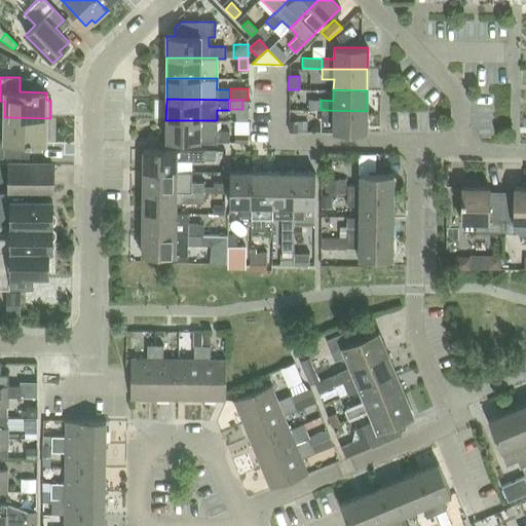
[(307,110),(321,110),(321,100),(307,100),(307,110)]
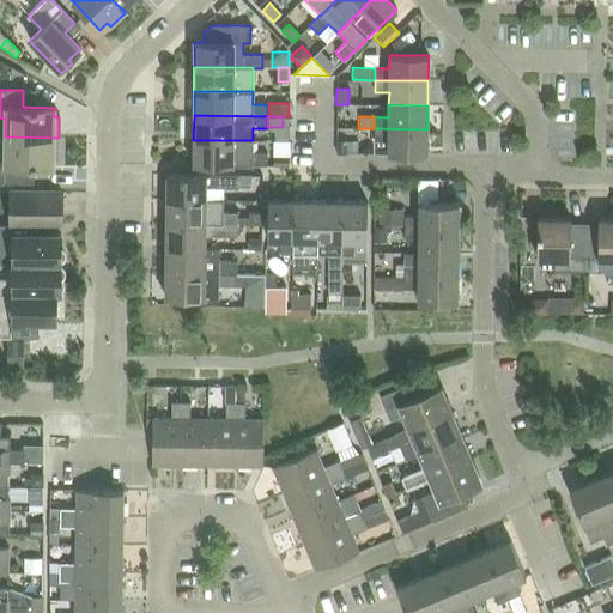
[(428,129),(374,128),(374,140),(388,141),(388,155),(426,155),(428,129)]
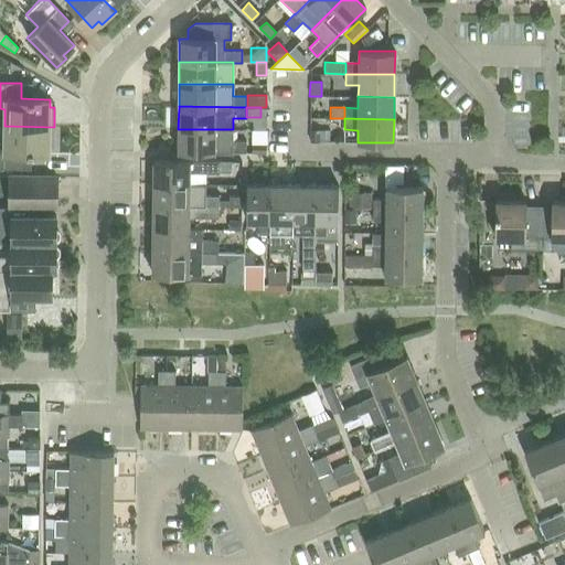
[(54,127),(4,126),(3,142),(0,142),(0,168),(20,169),(20,153),(50,155),(50,147),(53,147),(54,127)]
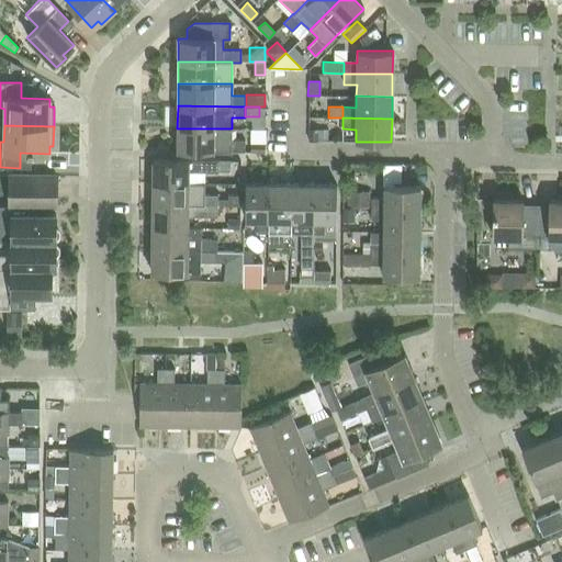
[(177,152),(244,152),(244,141),(231,141),(232,128),(213,128),(177,128),(177,152)]
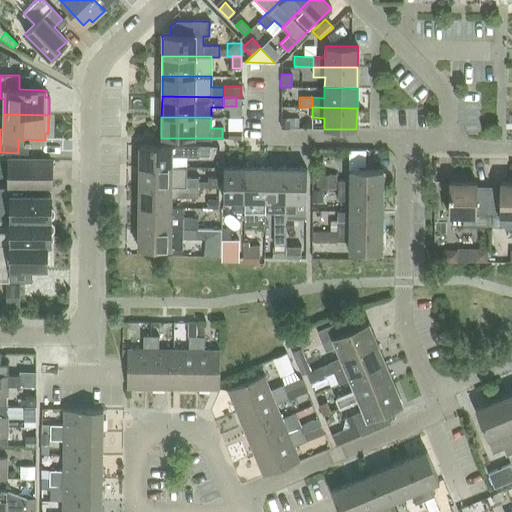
[(280,129),(289,129),(289,117),(280,117),(280,118),(280,128),(280,129)]
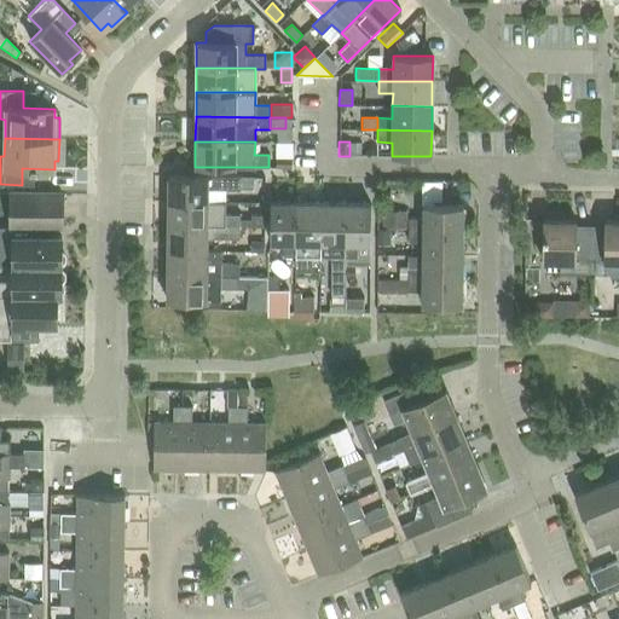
[(276,157),(276,167),(291,168),(291,158),(291,157),(276,157)]
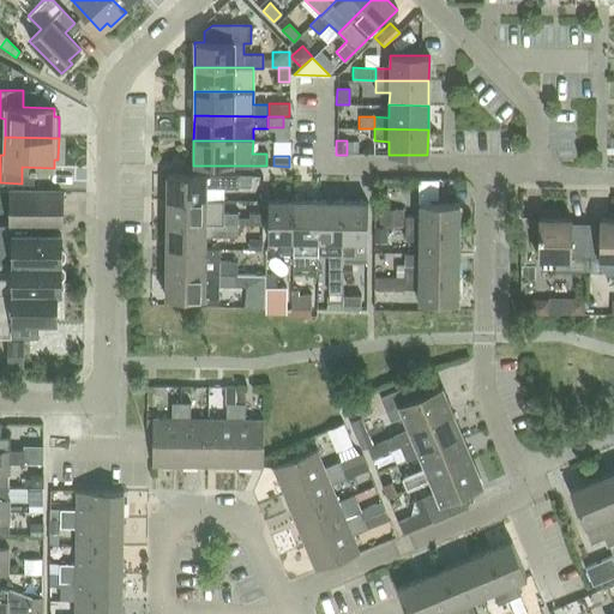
[(167,174),(167,199),(205,200),(205,187),(238,188),(238,175),(167,174)]
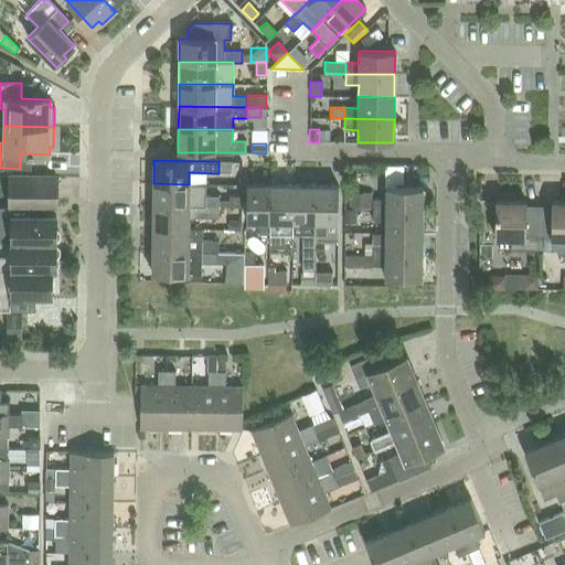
[(219,161),(219,173),(231,173),(231,162),(219,161)]
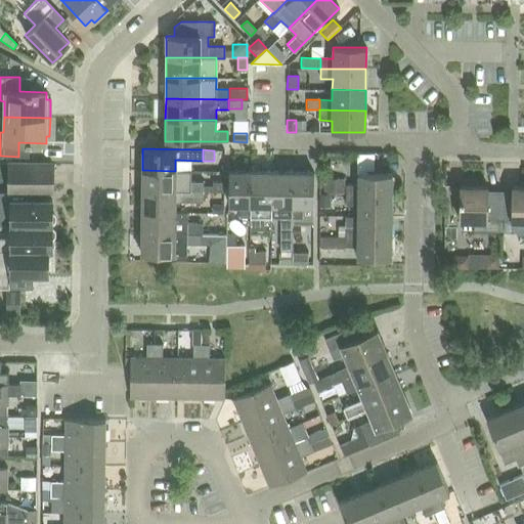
[(8,192),(0,191),(0,224),(10,225),(51,225),(55,223),(55,216),(51,213),(51,201),(43,201),(36,201),(36,192),(44,192),(52,192),(52,165),(8,165),(8,192)]
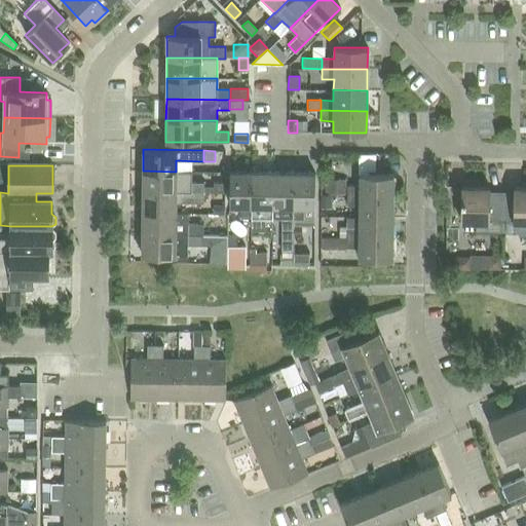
[(143,171),(142,192),(203,193),(203,186),(203,183),(191,182),(191,172),(176,172),(143,171)]
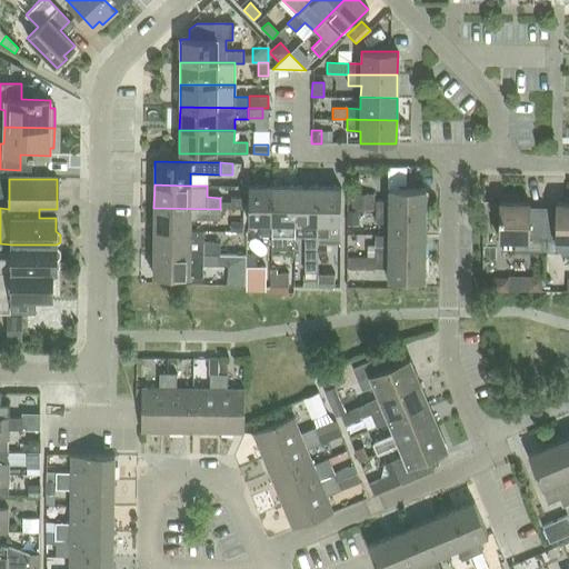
[(260,222),(260,236),(271,236),(271,187),(248,187),(248,222),(260,222)]
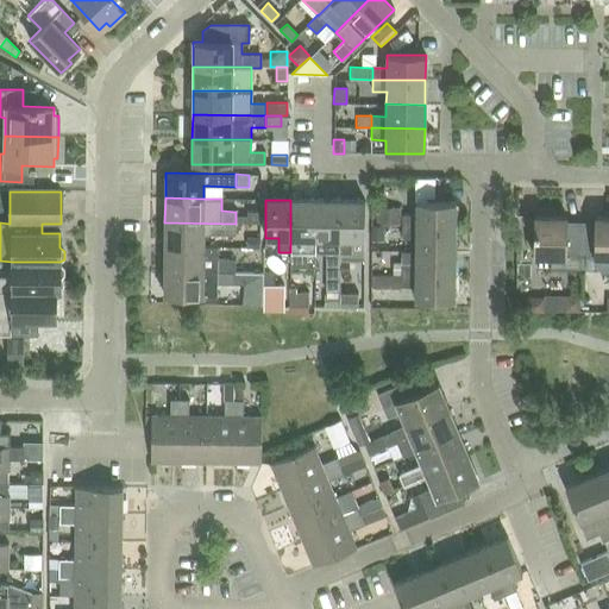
[(290,200),(290,252),(314,253),(315,200),(290,200)]
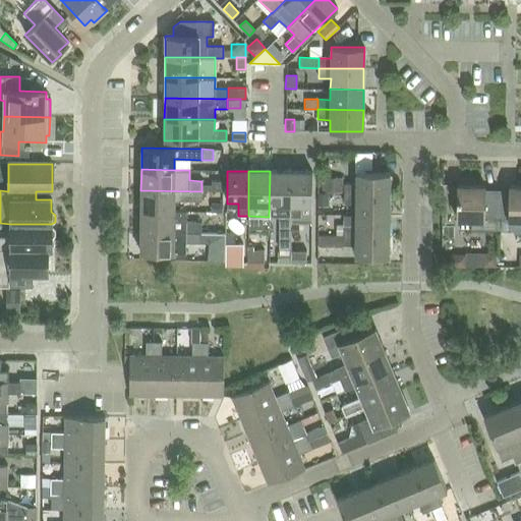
[(270,171),(269,217),(290,217),(290,171),(270,171)]
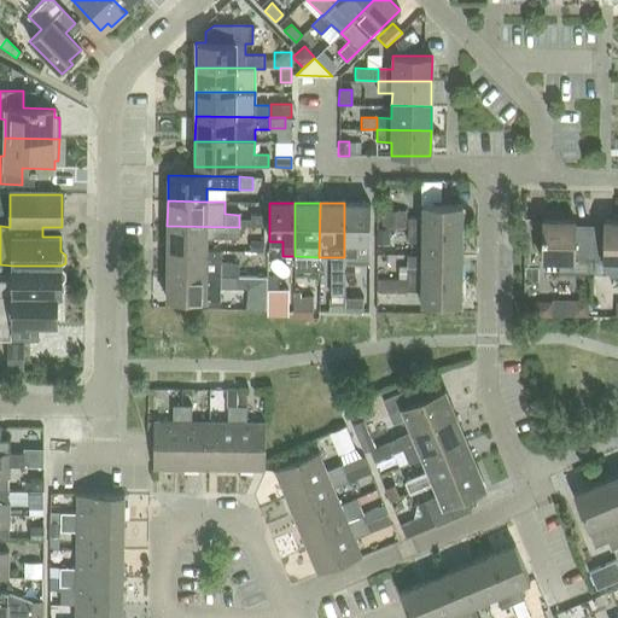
[(344,203),(344,257),(356,257),(356,243),(369,243),(369,203),(344,203)]
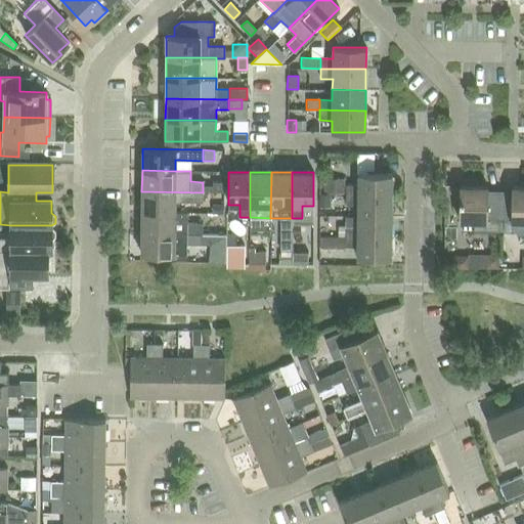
[(346,184),(346,194),(391,195),(392,174),(358,173),(358,184),(346,184)]
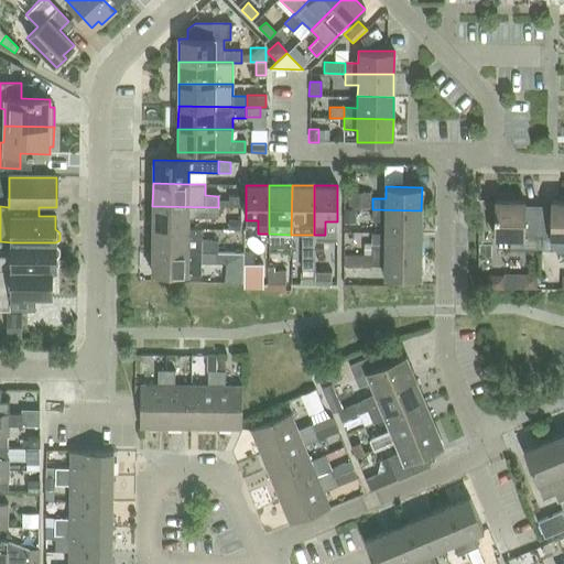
[(349,192),(349,208),(370,208),(371,192),(349,192)]
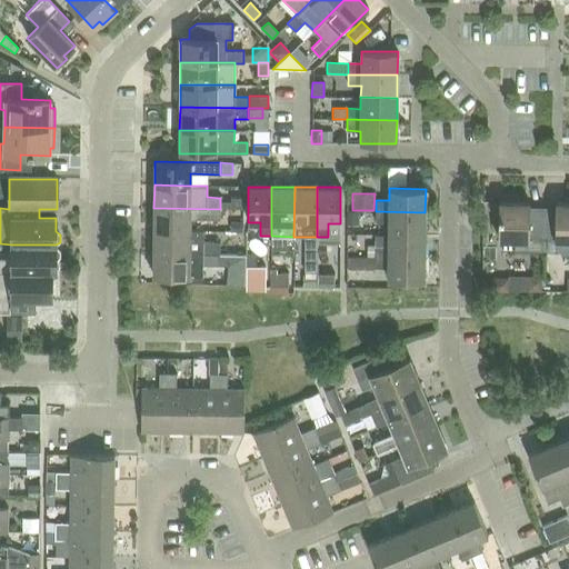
[(541,251),(542,213),(529,213),(529,201),(519,201),(519,198),(499,197),(499,240),(513,240),(513,250),(541,251)]
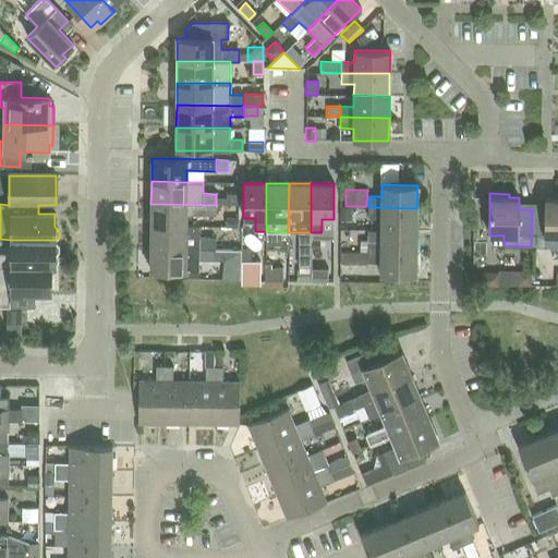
[(545,209),(532,209),(531,246),(549,246),(549,249),(557,249),(557,194),(553,194),(553,198),(545,198),(545,209)]
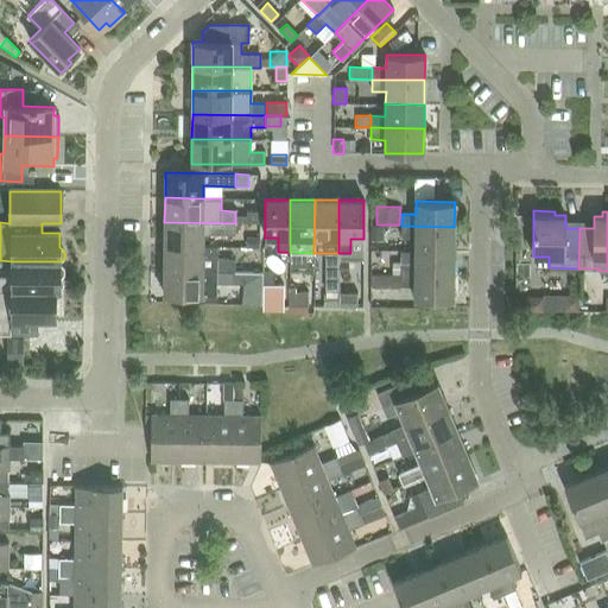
[(164,222),(164,246),(203,247),(203,234),(235,235),(235,223),(164,222)]
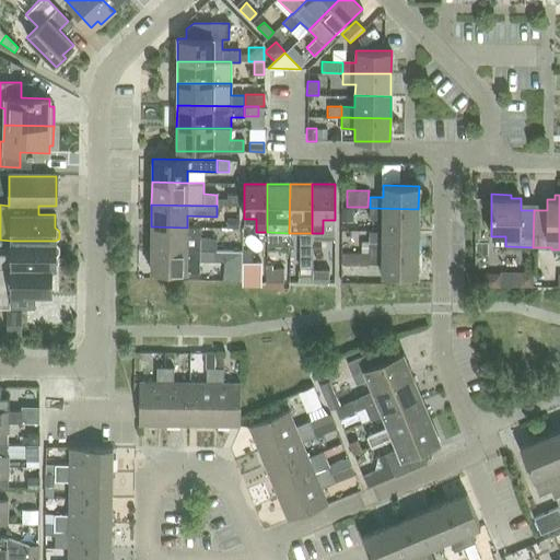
[(352,220),(352,208),(340,208),(340,220),(352,220)]
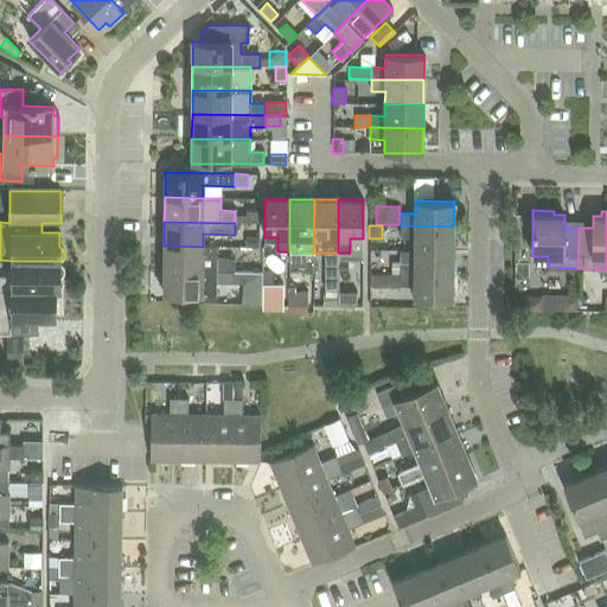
[(453,227),(401,225),(401,237),(415,237),(414,250),(453,250),(453,227)]
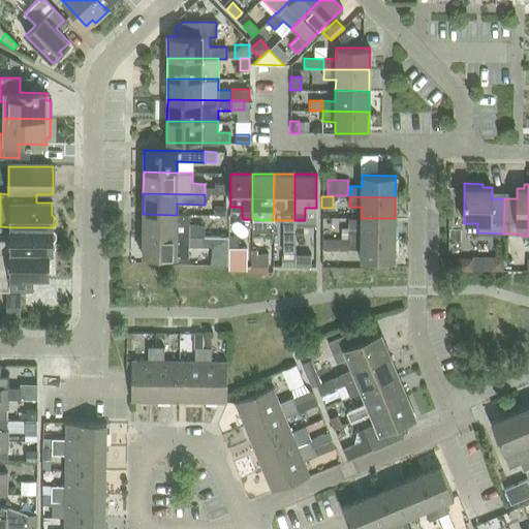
[(214,206),(214,215),(225,215),(225,206),(214,206)]
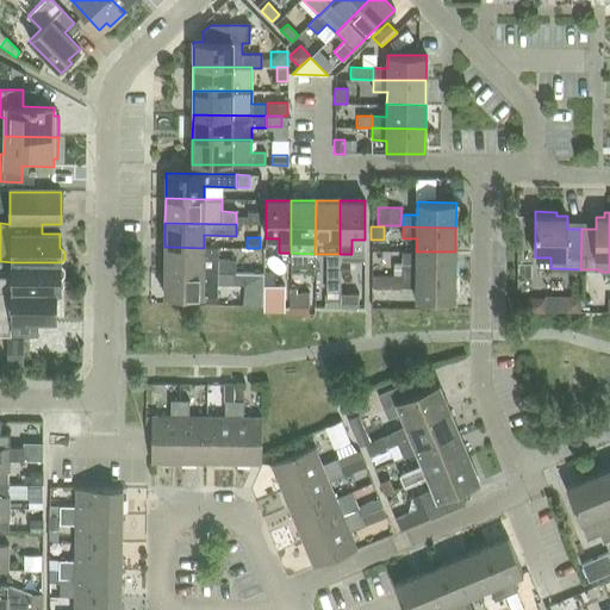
[(204,248),(165,247),(165,272),(218,272),(218,273),(235,273),(235,260),(218,260),(218,248),(204,248)]
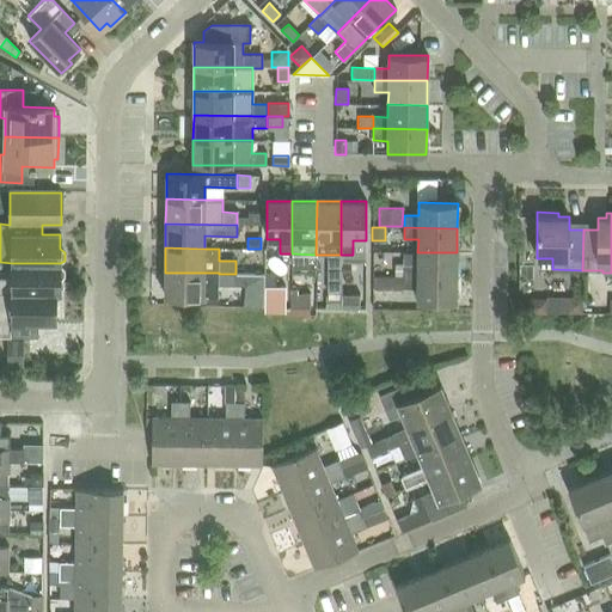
[(457,252),(417,252),(417,264),(403,264),(403,276),(457,277),(457,252)]
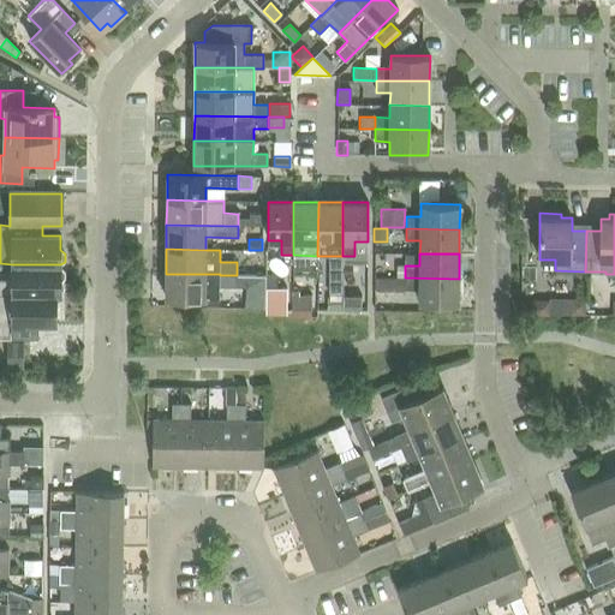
[(0,279),(0,293),(7,294),(7,293),(55,293),(55,294),(60,294),(60,280),(65,276),(65,268),(60,264),(12,264),(12,280),(0,279)]
